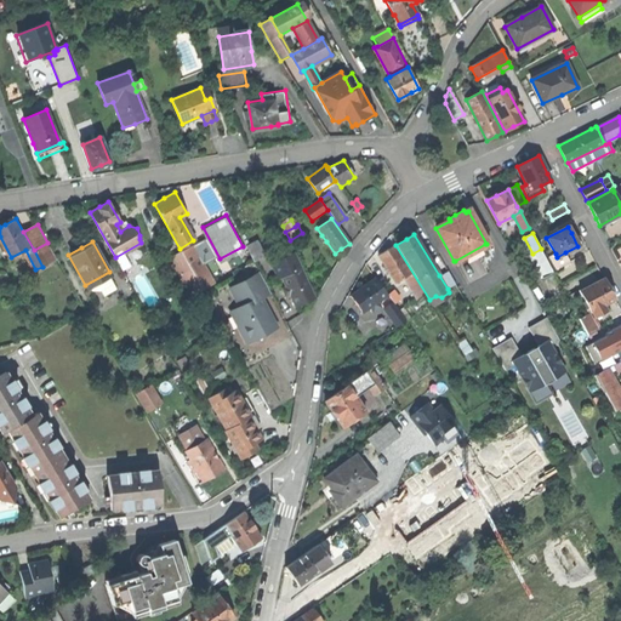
[(255,262),(265,257),(256,241),(246,246),(255,262)]
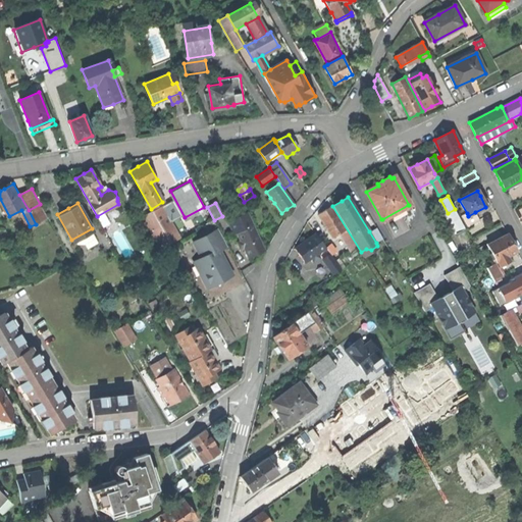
[(408,205),(382,219),(385,223),(411,210),(408,205)]
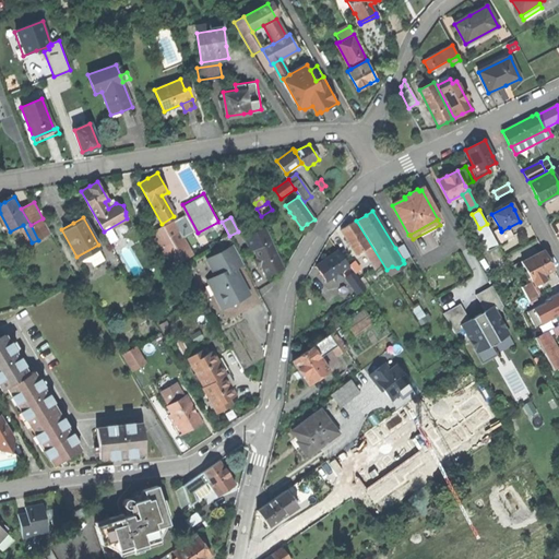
[(179,230),(178,230),(173,221),(154,232),(164,247),(173,241),(182,259),(192,253),(179,230)]
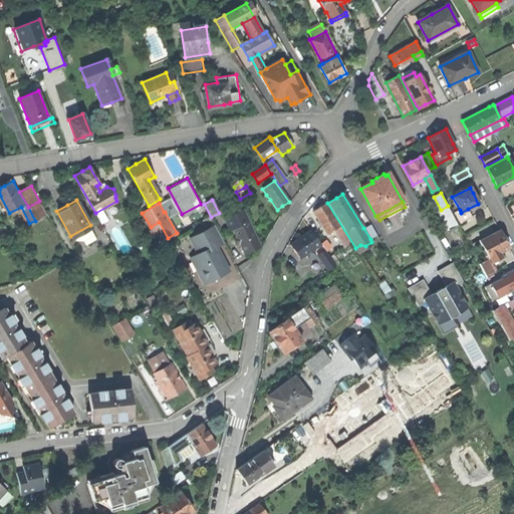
[(334,230),(340,226),(326,203),(313,211),(316,216),(327,234),(334,230)]
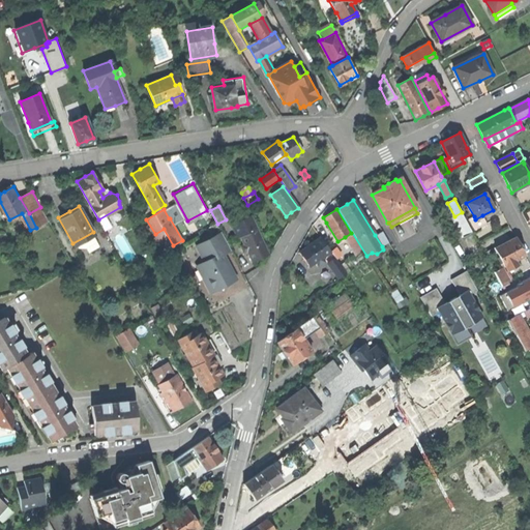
[(472,233),(462,212),(454,216),(452,217),(463,238),(472,233)]
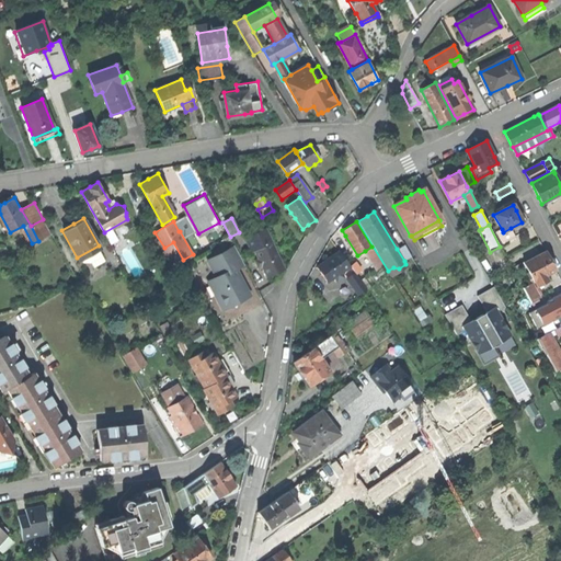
[(503,232),(502,229),(495,232),(502,244),(515,237),(511,228),(503,232)]
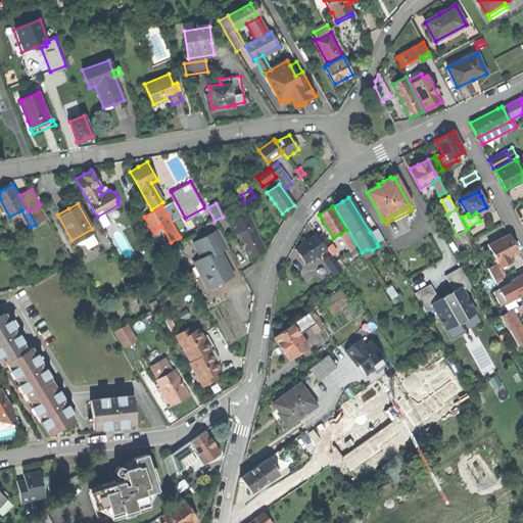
[(237,233),(253,226),(247,214),(231,221),(237,233)]
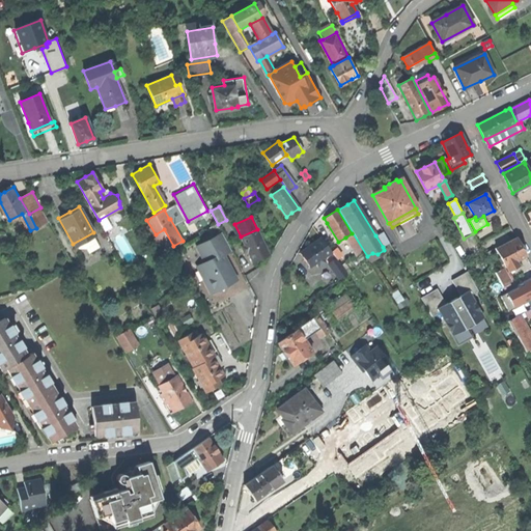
[(165,251),(173,246),(164,229),(156,234),(146,220),(140,223),(154,248),(161,244),(165,251)]
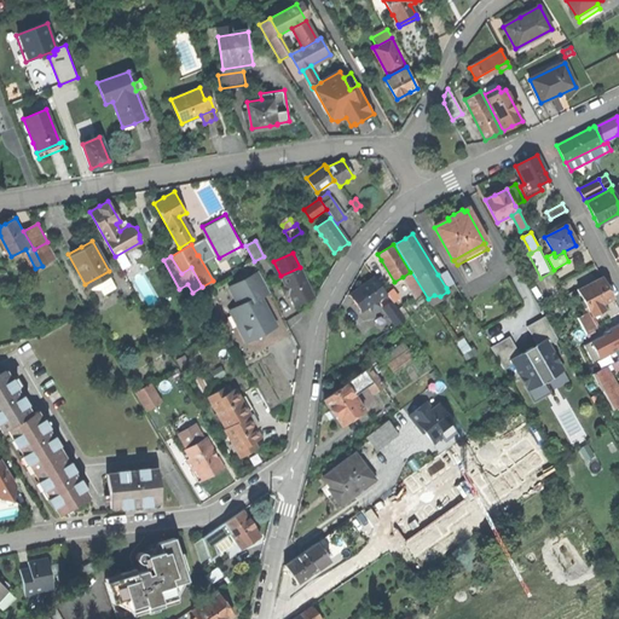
[(313,298),(300,267),(281,276),(285,285),(289,294),(294,306),(313,298)]
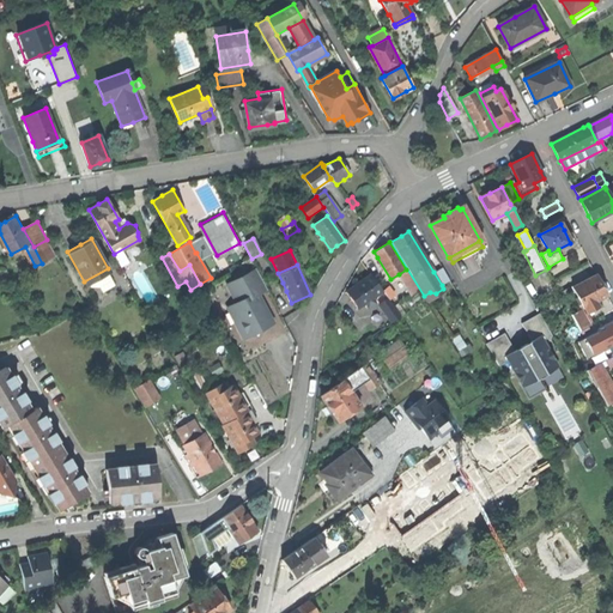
[(434,272),(442,285),(449,280),(442,267),(434,272)]
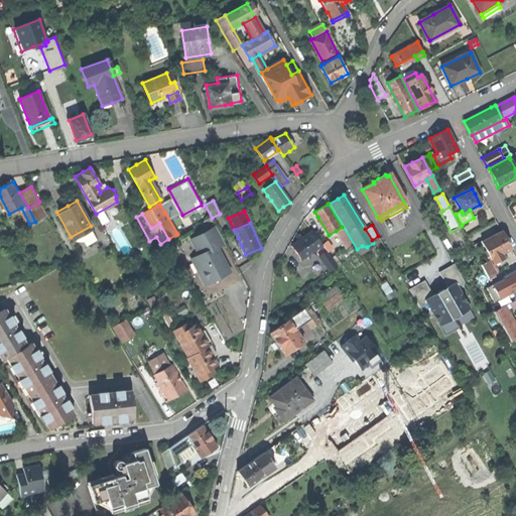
[(218,280),(219,277),(228,272),(216,248),(219,246),(225,243),(216,227),(191,241),(200,256),(196,258),(203,271),(201,277),(215,281),(217,282),(218,280)]
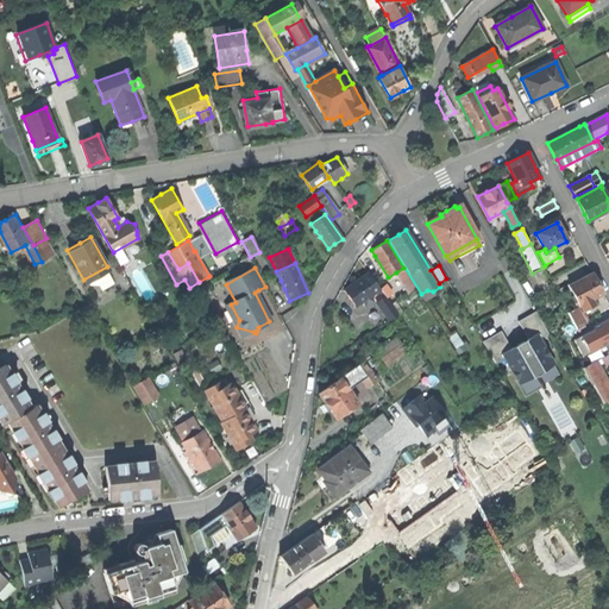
[(416,288),(403,268),(396,272),(408,293),(416,288)]
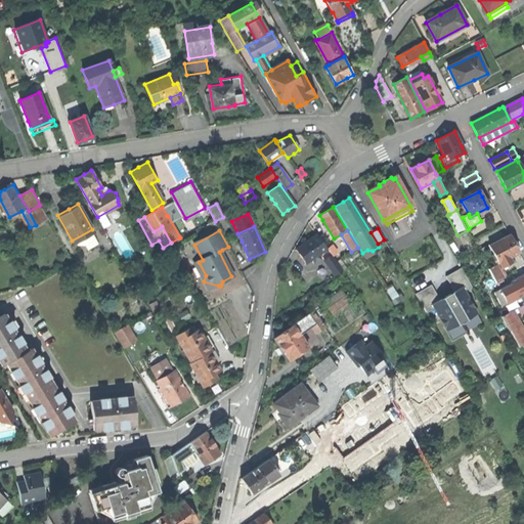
[(328,249),(317,234),(296,250),(300,256),(306,264),(312,260),(315,264),(321,259),(318,255),(328,249)]
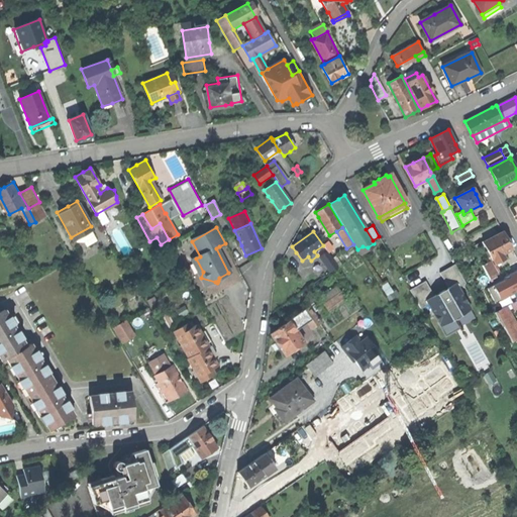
[(493,260),(495,265),(502,261),(500,255),(503,254),(512,249),(503,231),(483,241),(492,261),(493,260)]
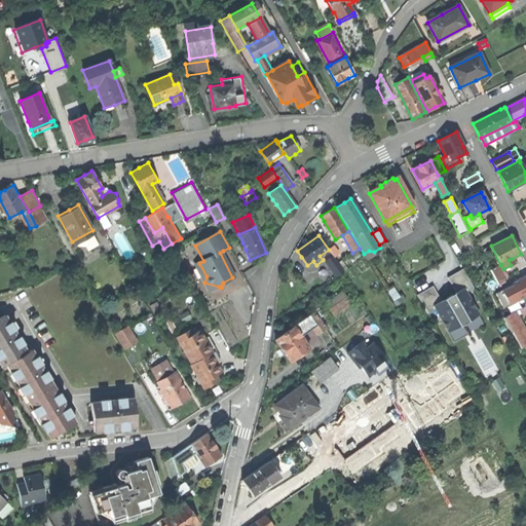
[(334,247),(329,250),(334,258),(339,254),(334,247)]
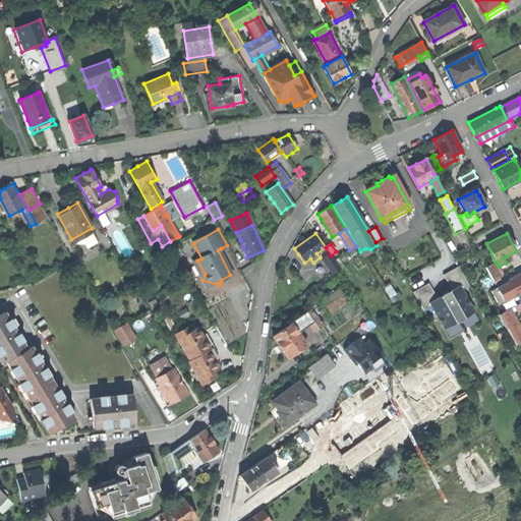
[(378,246),(377,245),(370,249),(365,248),(360,251),(362,254),(378,246)]
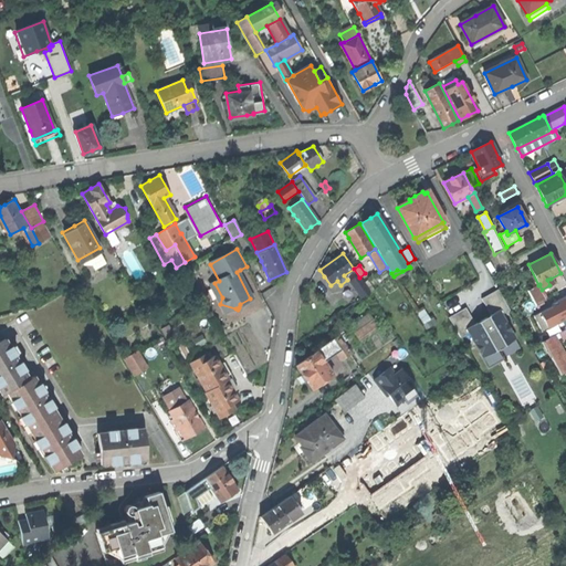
[(247,283),(240,270),(237,272),(250,299),(240,304),(239,307),(254,299),(247,283)]
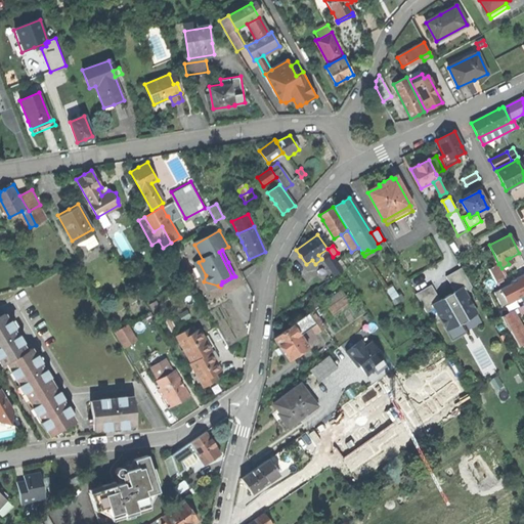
[(343,271),(332,256),(323,261),(335,276),(343,271)]
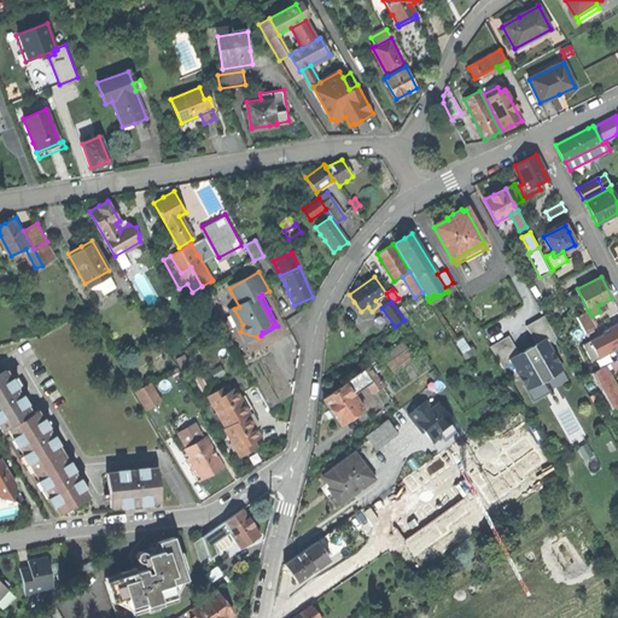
[(245,344),(257,337),(240,332),(243,325),(234,309),(228,313),(245,344)]
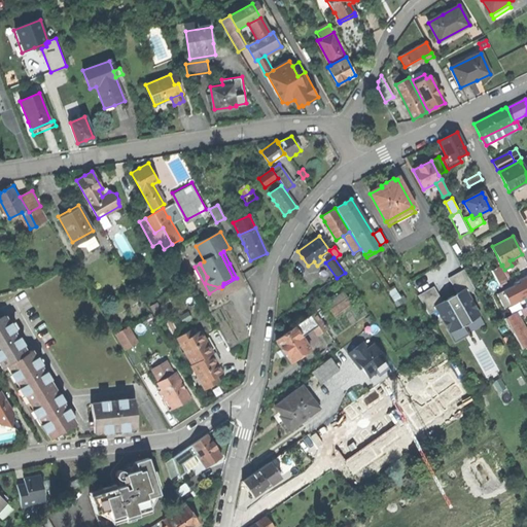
[(499,284),(505,281),(497,267),(491,270),(499,284)]
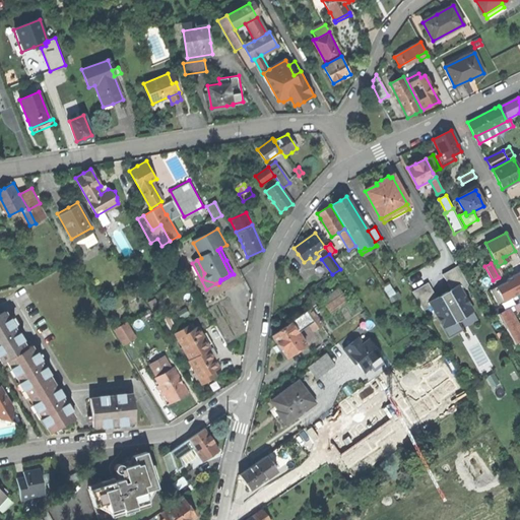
[(451,289),(452,291),(459,287),(460,289),(468,284),(457,266),(442,274),(451,289)]
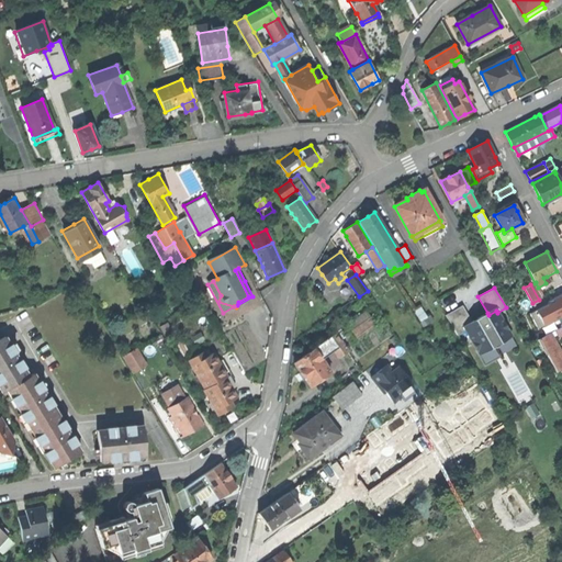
[(538,329),(561,316),(561,293),(551,300),(549,301),(547,304),(529,314),(538,329)]
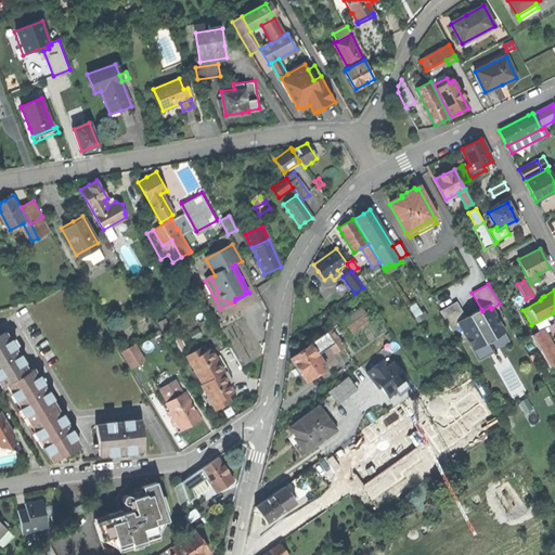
[(459,324),(467,320),(465,318),(456,301),(440,311),(451,332),(460,326),(459,324)]
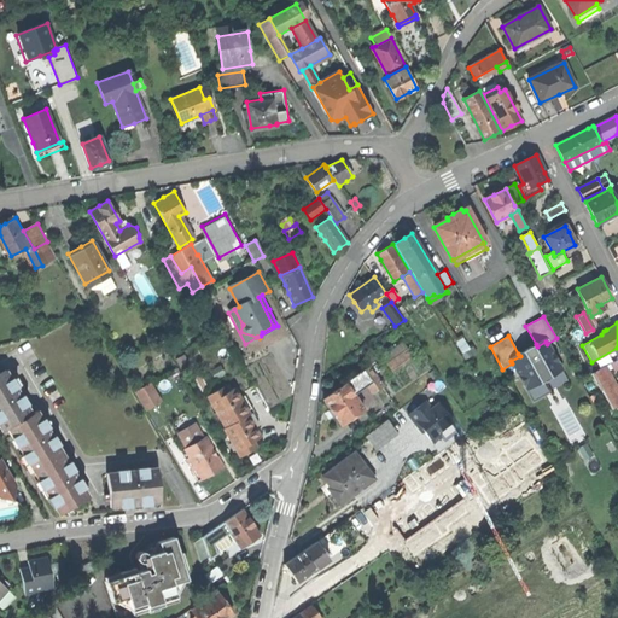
[(419,354),(424,350),(418,342),(413,345),(419,354)]
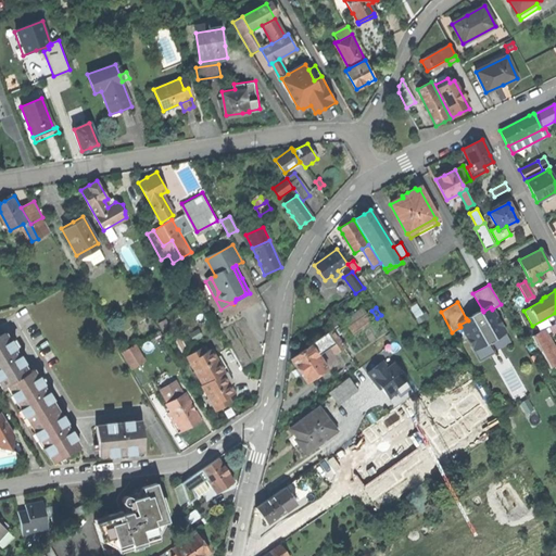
[(483,312),(468,320),(459,325),(460,327),(474,351),(489,342),(492,341),(505,333),(506,333),(492,310),(491,307),(483,312)]
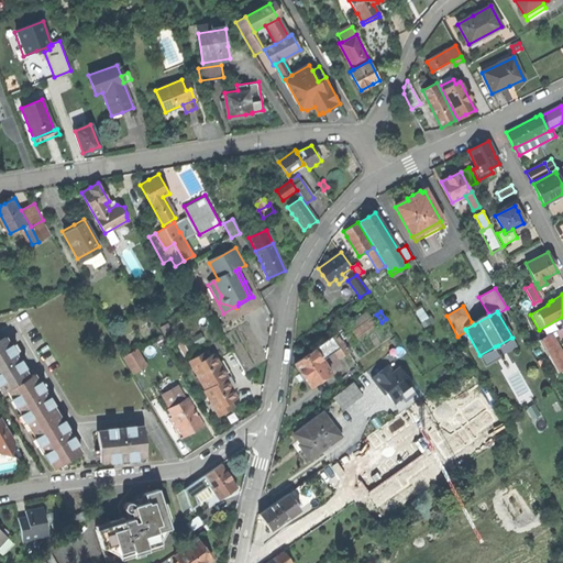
[(349,324),(353,331),(372,319),(366,312),(349,324)]
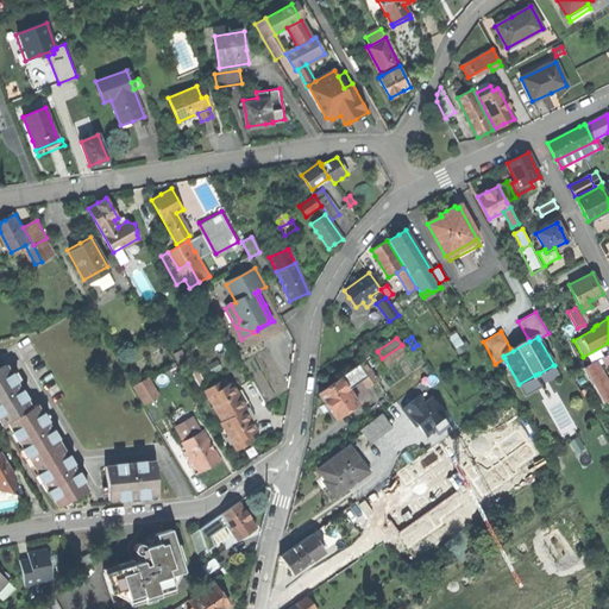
[(519,344),(510,349),(513,351),(529,341),(528,339),(519,344)]
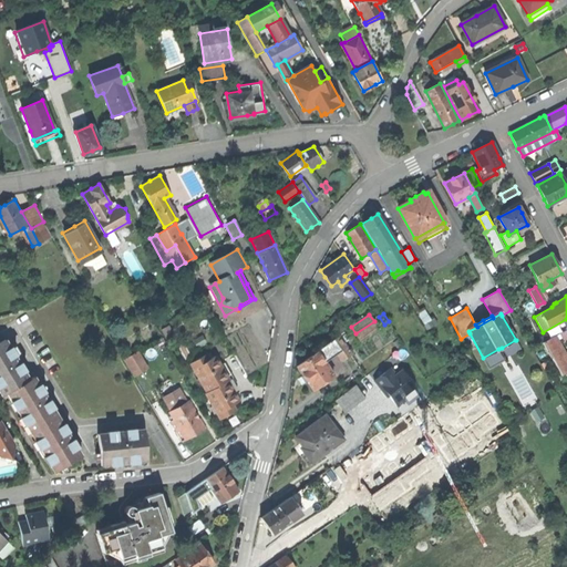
[(378,327),(374,321),(356,333),(359,339),(378,327)]
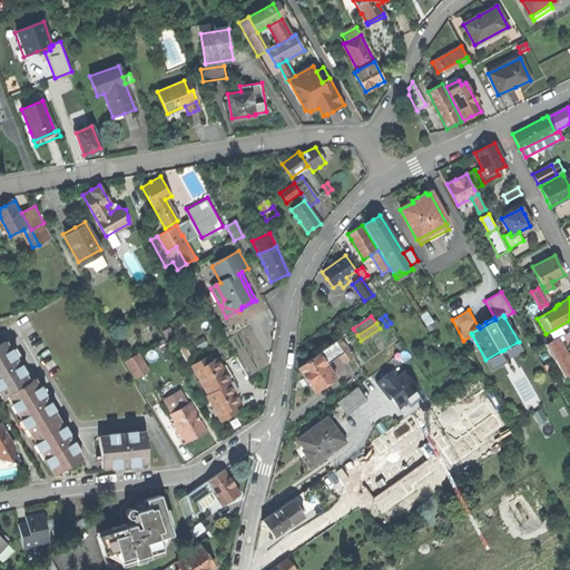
[(341,337),(335,341),(343,352),(338,355),(344,363),(353,356),(341,337)]
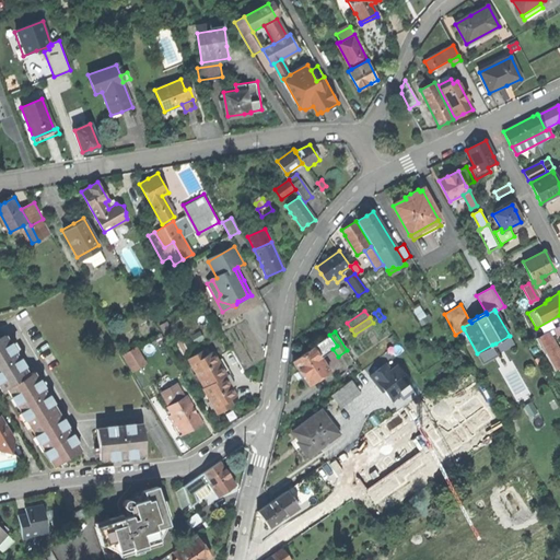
[(0,382),(4,388),(9,385),(30,373),(20,358),(22,357),(18,350),(16,347),(14,348),(6,334),(0,337),(0,382)]
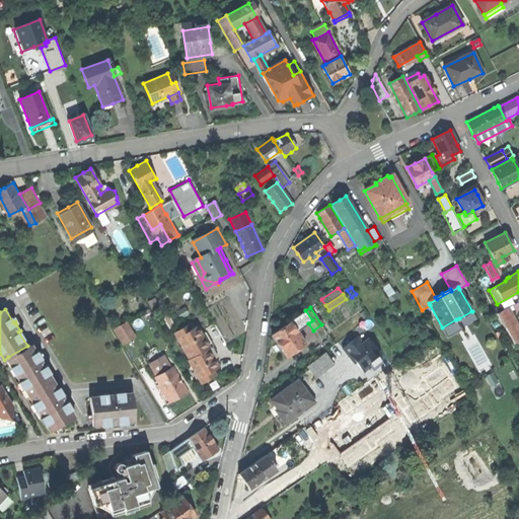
[(509,317),(505,309),(497,313),(513,344),(518,340),(518,336),(509,317)]
